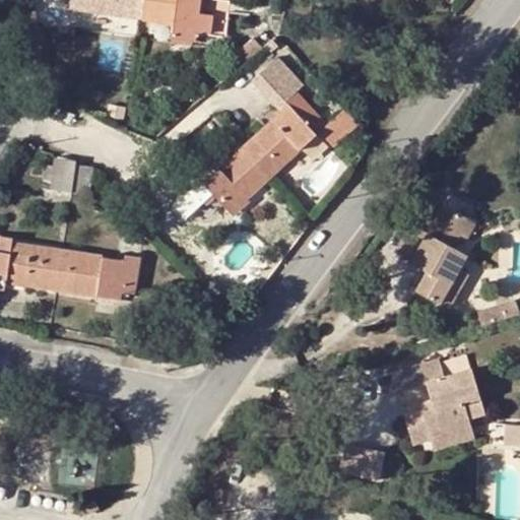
[(144,0),(71,0),(71,8),(142,18),(144,0)]
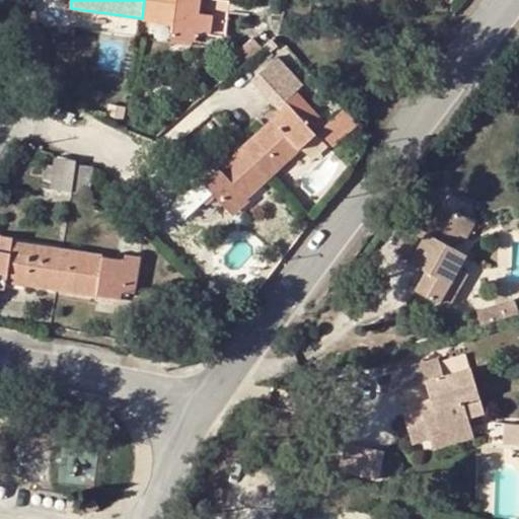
[(224,38),(229,2),(216,0),(144,0),(142,18),(172,22),(171,36),(196,41),(196,33),(224,38)]
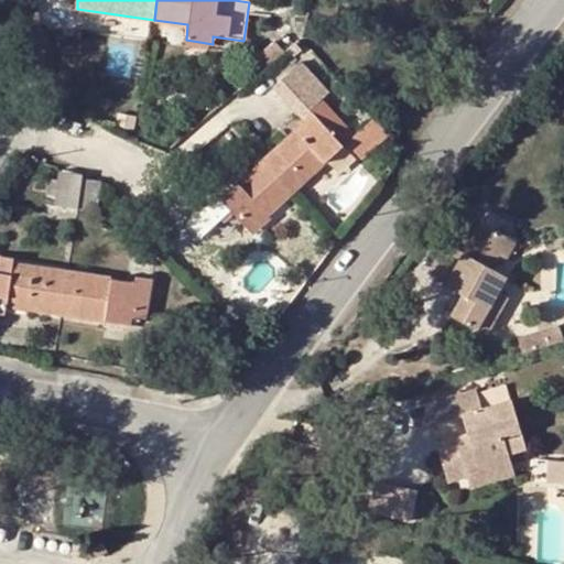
[(252,65),(260,74),(285,53),(278,43),(252,65)]
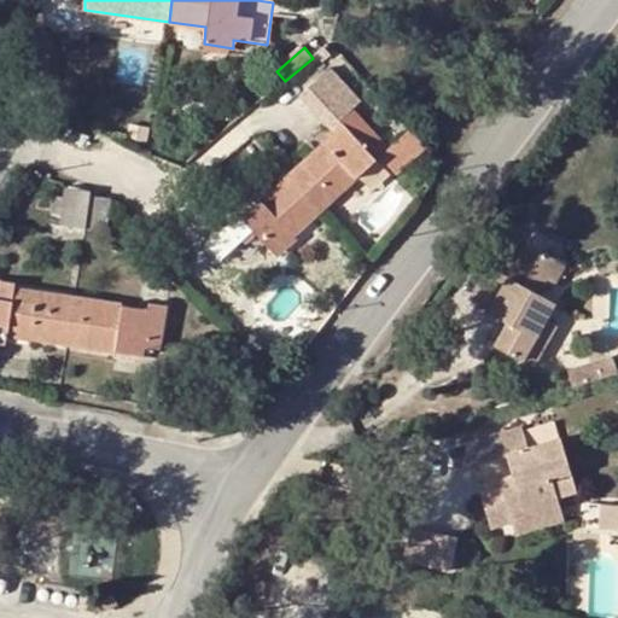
[(286,176),(319,213),(375,159),(378,156),(388,147),(384,143),(347,104),(355,97),(324,63),(295,91),(334,133),(286,176)]
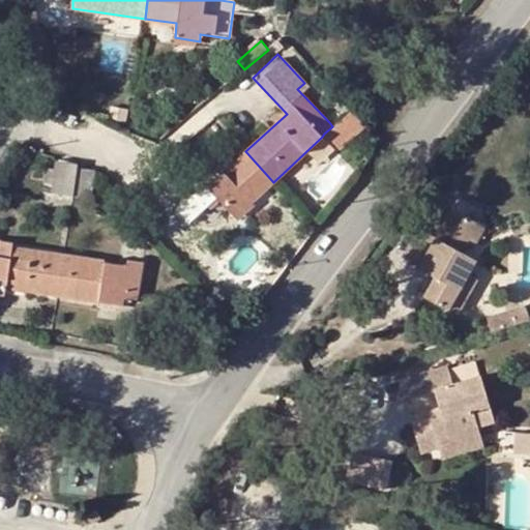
[(347,106),(329,122),(332,126),(324,134),(339,149),(364,125),(347,106)]
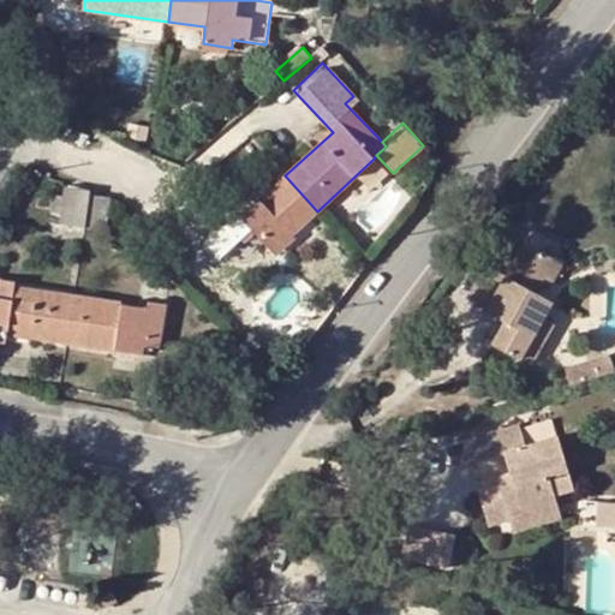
[(273,252),(317,212),(285,175),(242,218),(239,215),(207,245),(220,257),(251,228),(273,252)]
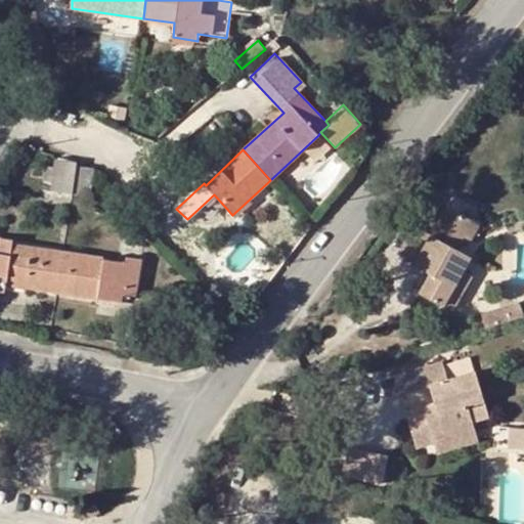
[(77,162),(54,159),(50,190),(72,194),(76,167),(77,162)]
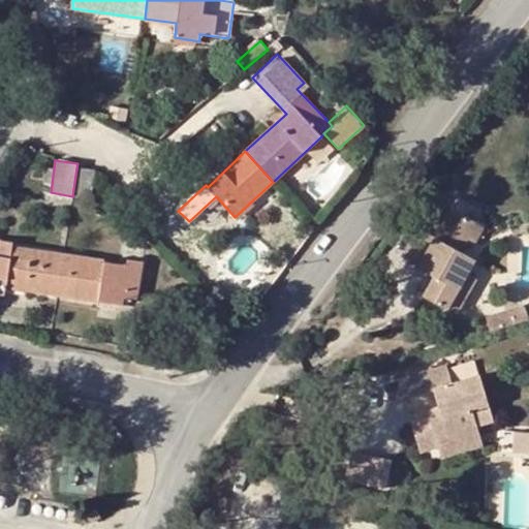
[(76,168),(72,196),(91,198),(95,172),(76,168)]
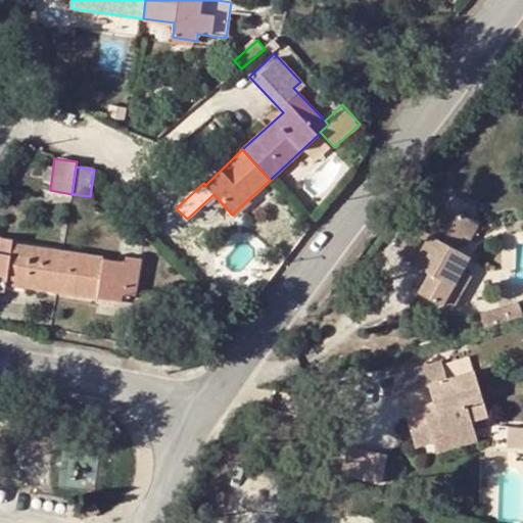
[(468,204),(452,195),(445,206),(462,216),(468,204)]
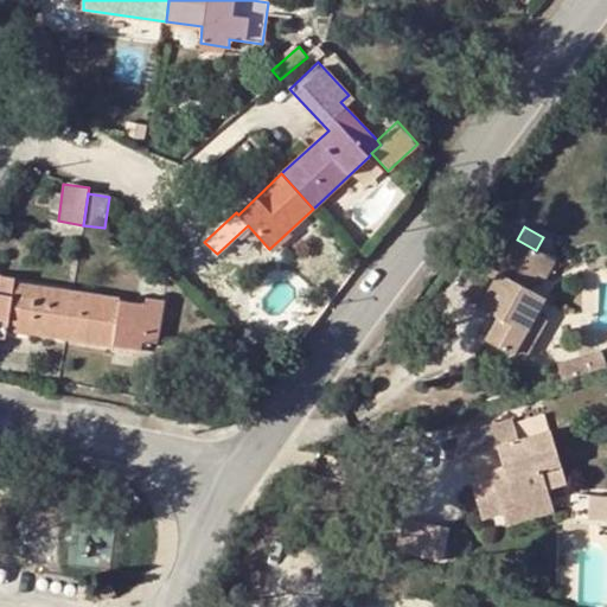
[(531,325),(537,313),(547,296),(530,288),(537,273),(547,255),(536,250),(517,240),(483,305),(503,317),(489,342),(528,362),(544,332),(531,325)]
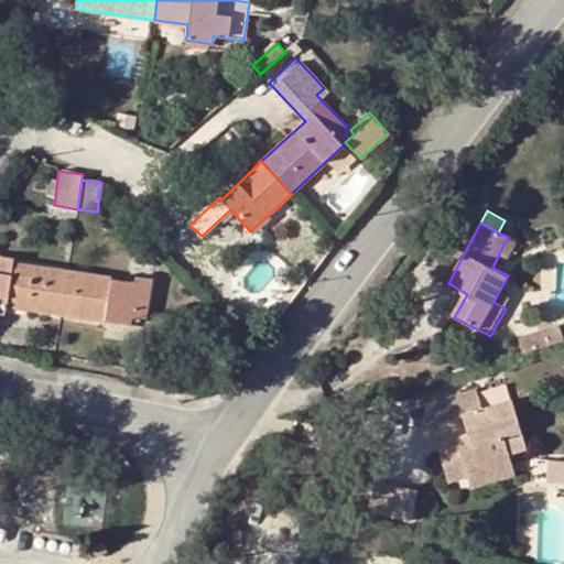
[(514,241),(508,237),(499,253),(507,257),(514,241)]
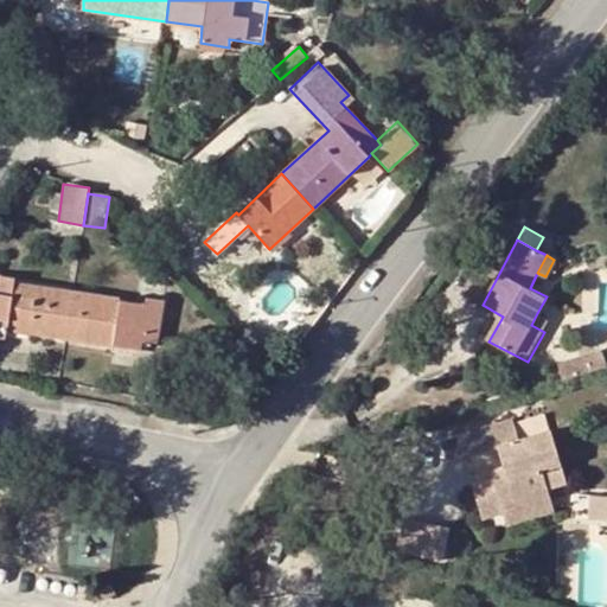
[(0,275),(0,293),(11,295),(13,283),(14,278),(0,275)]
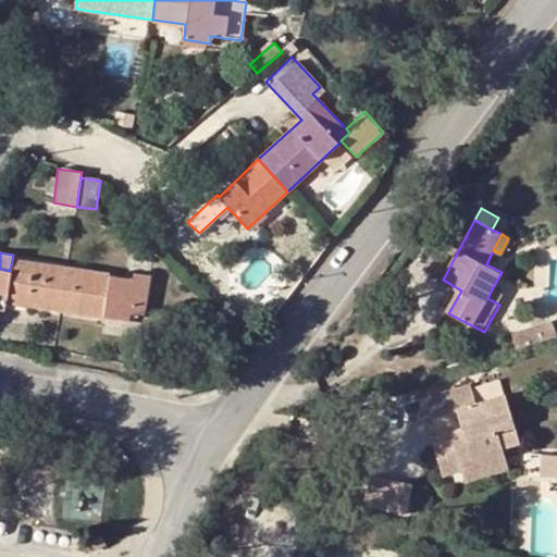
[(5,301),(61,311),(67,269),(12,260),(10,271),(0,269),(0,310),(4,311),(5,301)]
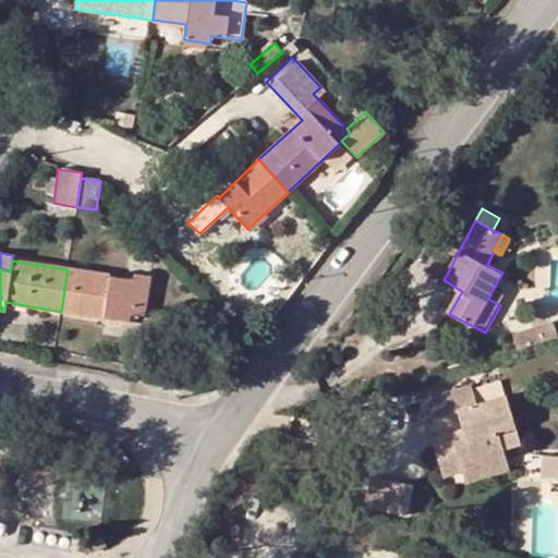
[(134,280),(68,269),(61,312),(130,322),(131,314),(145,316),(150,276),(135,274),(134,280)]
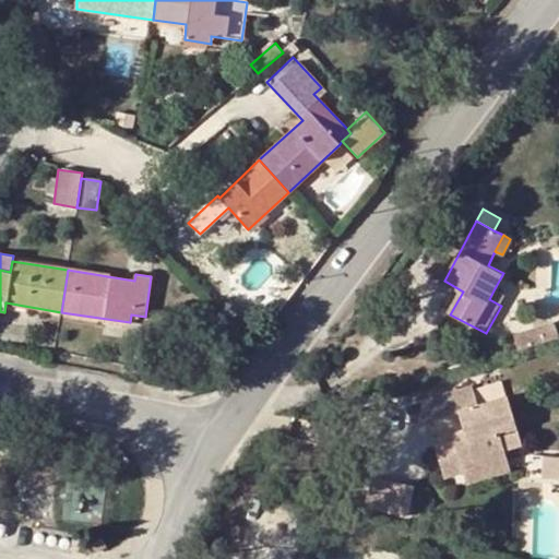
[(489,299),(501,306),(507,295),(495,288),(489,299)]
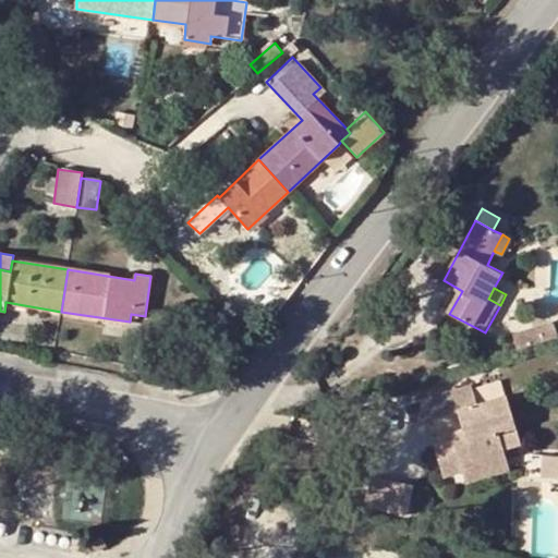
[(121,376),(134,378),(136,367),(123,365),(121,376)]
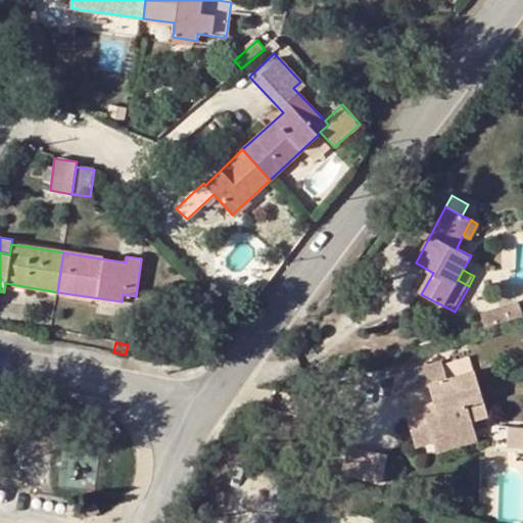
[(443,362),(396,374),(402,394),(432,386),(436,403),(438,411),(426,414),(425,407),(407,412),(416,445),(433,440),(476,429),(474,422),(489,417),(477,372),(448,379),(443,362)]
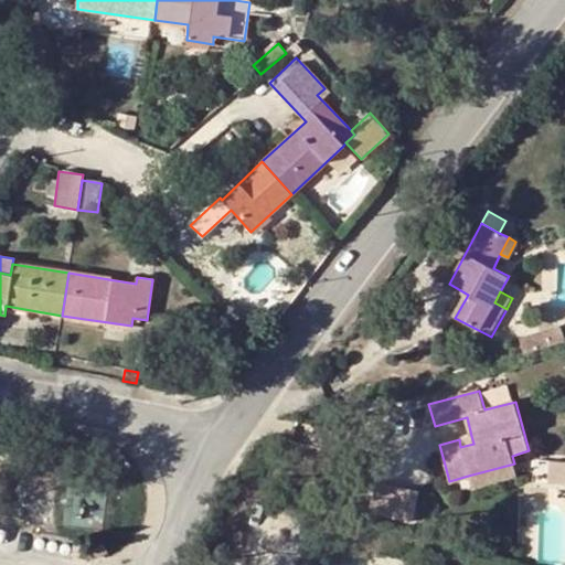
[(471,436),(459,439),(460,447),(473,444),(471,436)]
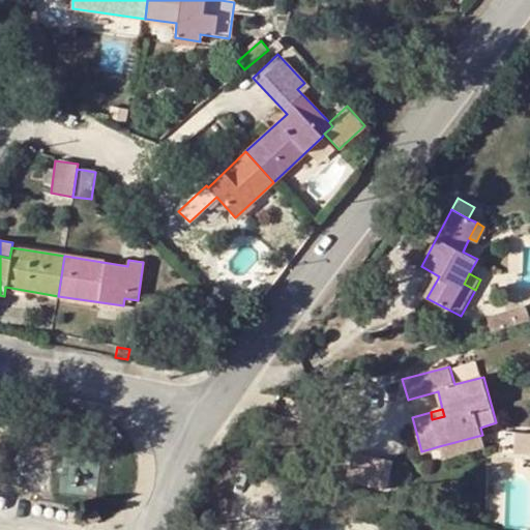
[(529,450),(529,430),(511,430),(510,450),(529,450)]
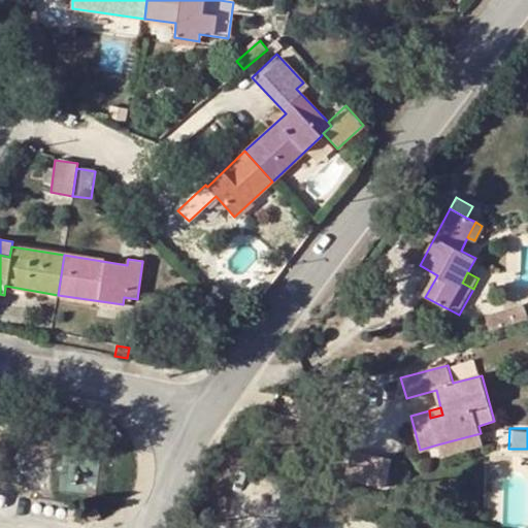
[(483,443),(481,433),(437,444),(441,456),(443,456),(483,443)]
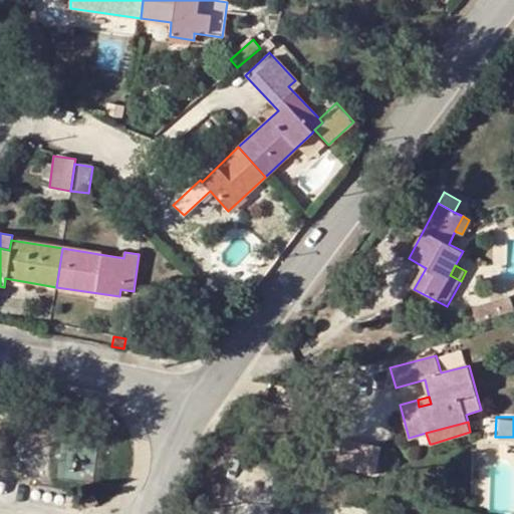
[(346,437),(341,466),(379,472),(384,443),(346,437)]
